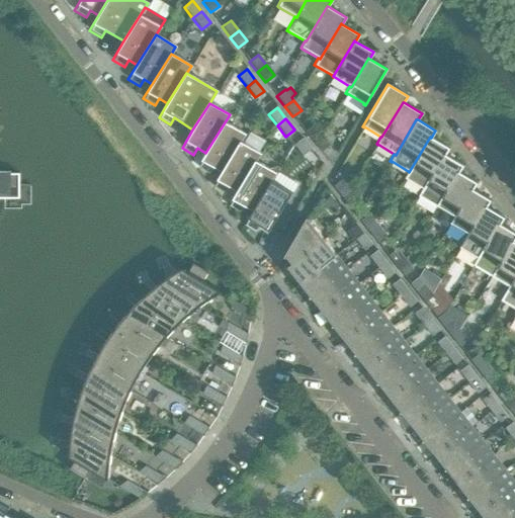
[(221,172),(239,141),(240,142),(245,134),(225,122),(205,153),(197,167),(208,174),(212,167),(221,172)]
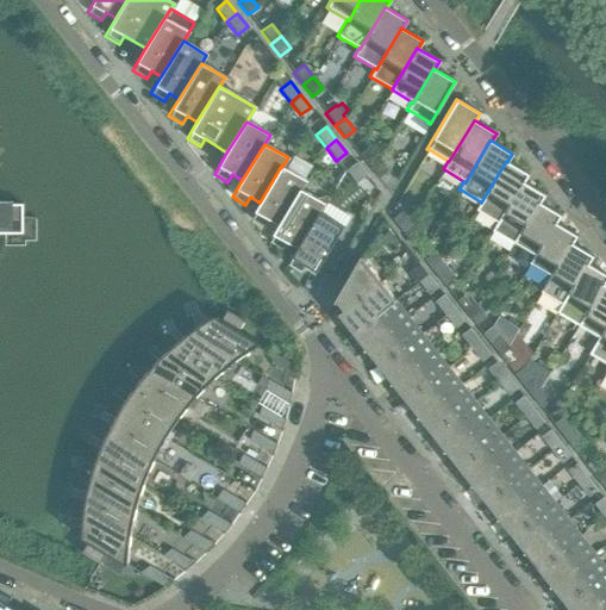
[(378,159),(368,147),(357,154),(367,166),(378,159)]
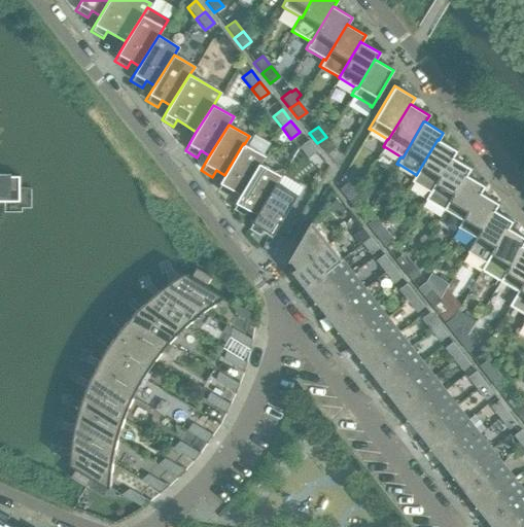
[(335,147),(326,137),(317,143),(325,154),(335,147)]
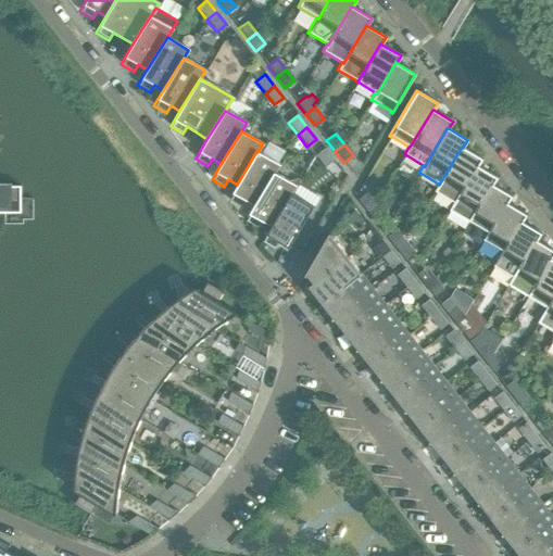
[(459,196),(477,165),(478,166),(482,159),(463,148),(462,147),(439,185),(456,194),(459,196)]
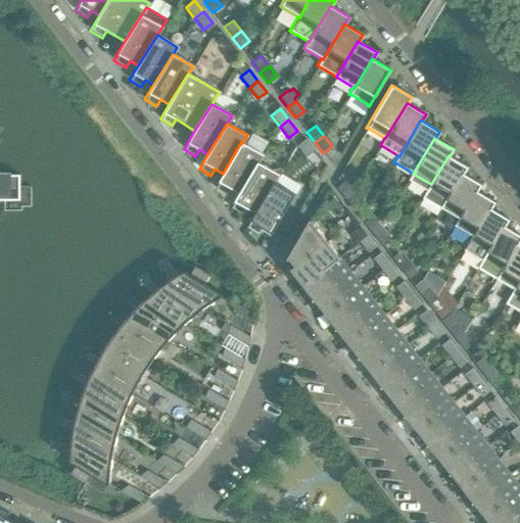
[(313,150),(304,139),(295,146),(304,157),(313,150)]
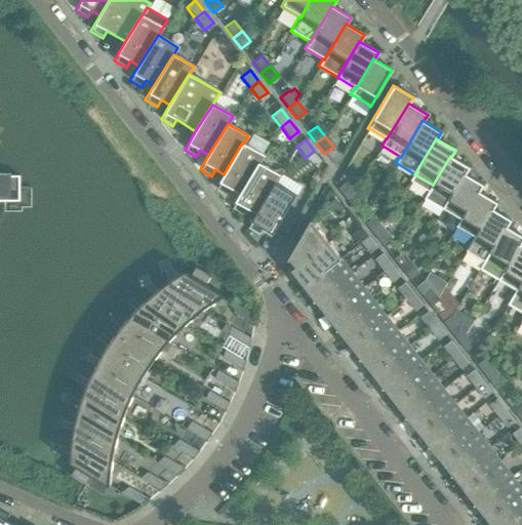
[(239,194),(258,163),(264,156),(243,144),(242,143),(224,174),(215,189),(227,196),(231,189),(239,194)]
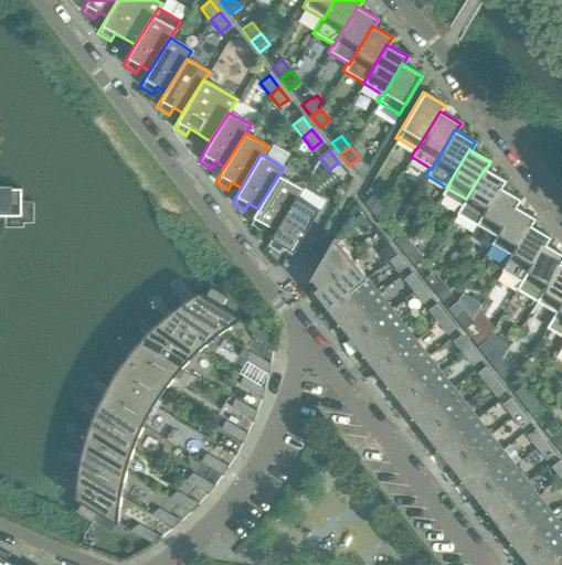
[(464,198),(459,205),(462,206),(479,217),(480,219),(499,187),(500,188),(505,180),(486,169),(485,168),(466,199),(464,198)]
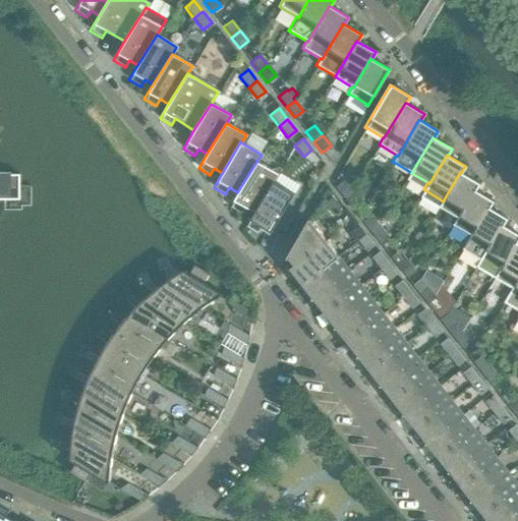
[(252,212),(272,181),(277,174),(256,162),(237,192),(229,207),(240,214),(244,207),(252,212)]
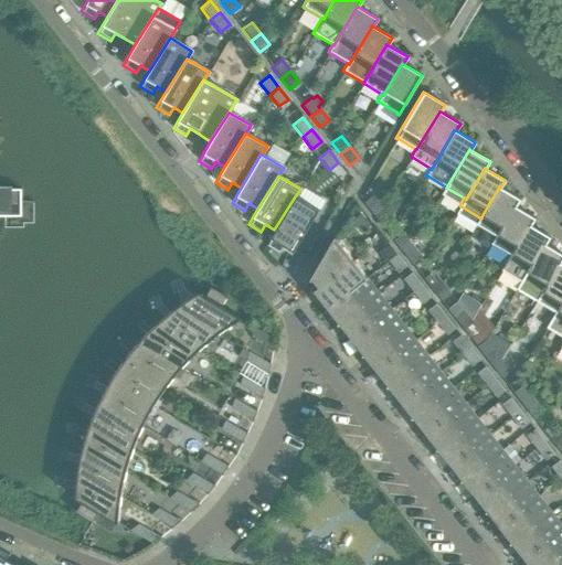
[(496,237),(513,205),(515,206),(520,199),(500,188),(499,187),(476,225),(496,237)]
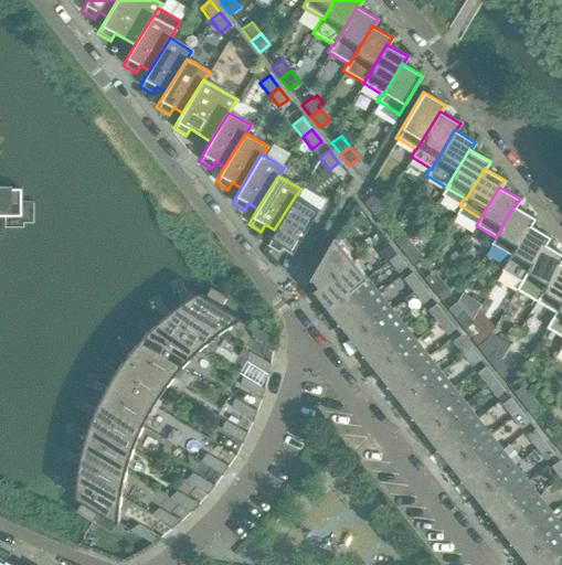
[(0,215),(19,216),(19,189),(0,189),(0,215)]
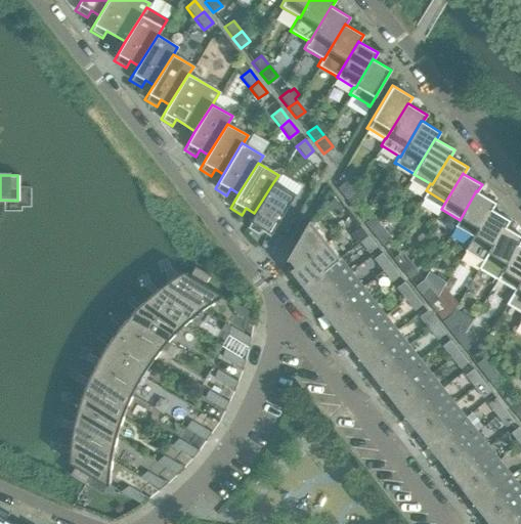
[(353,191),(345,181),(336,187),(344,199),(353,191)]
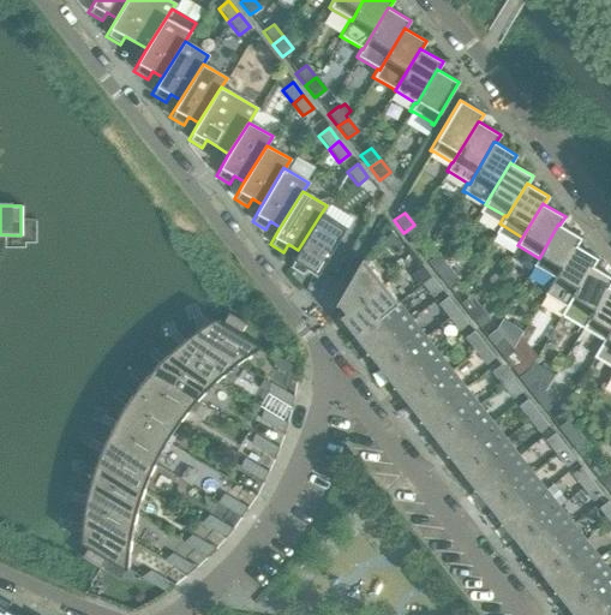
[(318,274),(345,228),(321,214),(298,250),(288,267),(303,276),(307,267),(318,274)]
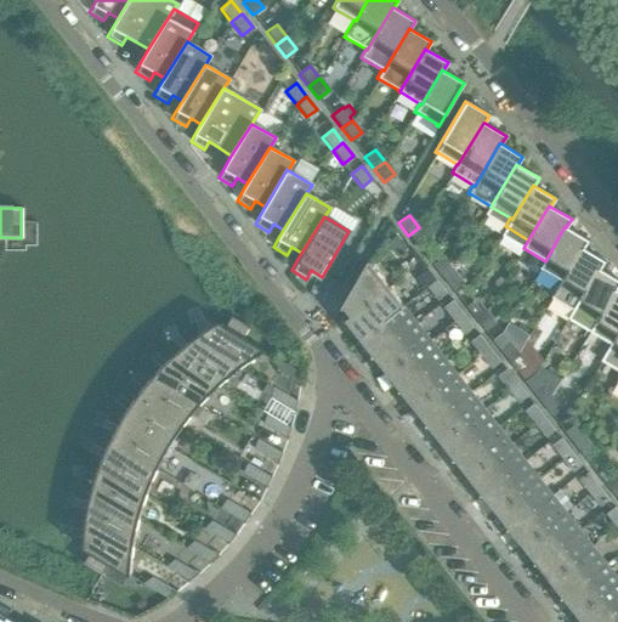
[(401,237),(389,224),(383,236),(391,246),(401,237)]
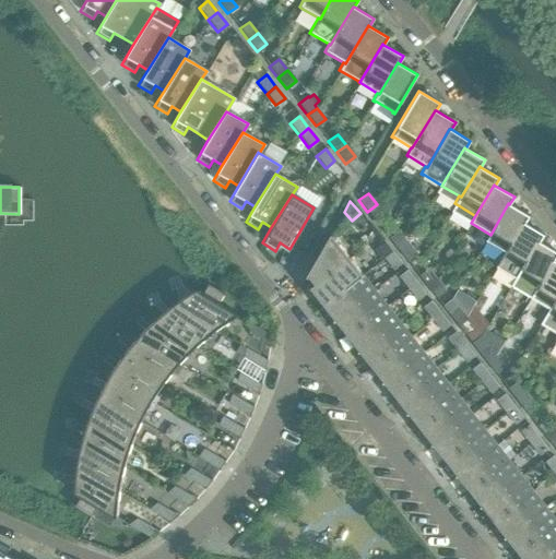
[(505,253),(523,222),(524,223),(529,215),(509,204),(508,203),(491,235),(484,241),(486,242),(486,241),(504,252),(505,253)]
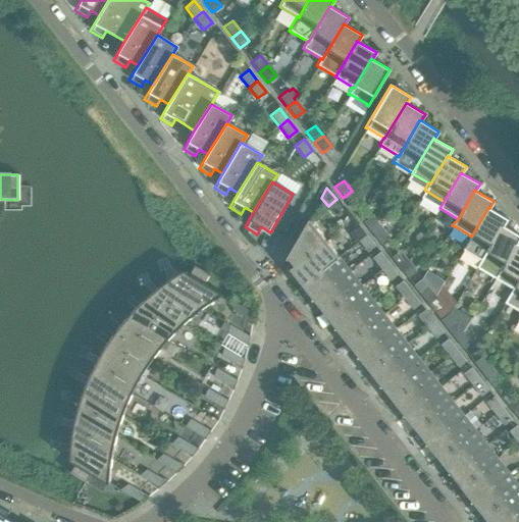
[(360,201),(352,191),(343,198),(351,208),(360,201)]
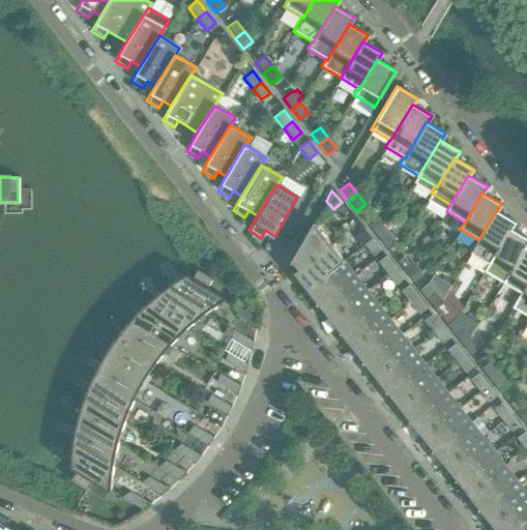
[(489,265),(509,229),(511,229),(516,223),(497,211),(496,210),(478,240),(477,239),(469,254),(470,255),(470,254),(487,264),(489,265)]
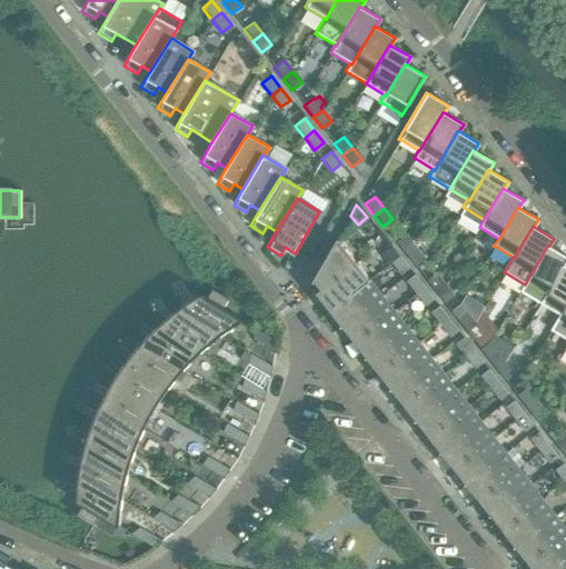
[(427,243),(432,235),(424,229),(418,238),(427,243)]
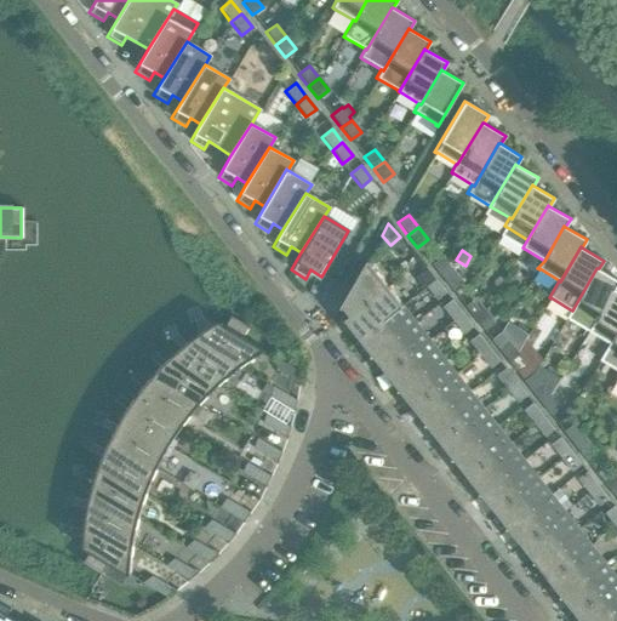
[(451,268),(441,256),(430,265),(440,277),(451,268)]
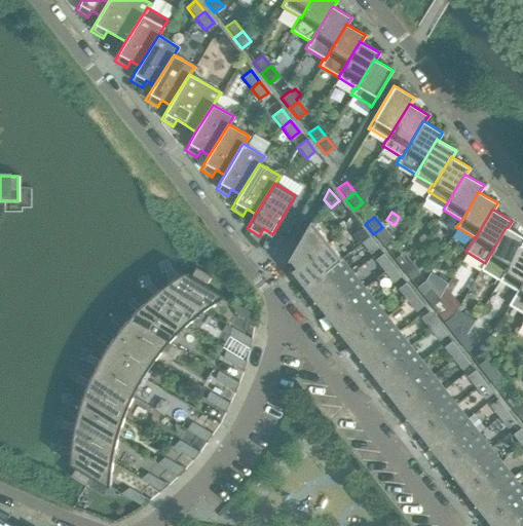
[(296,269),(328,243),(310,221),(287,261),(288,262),(289,261),(296,269)]
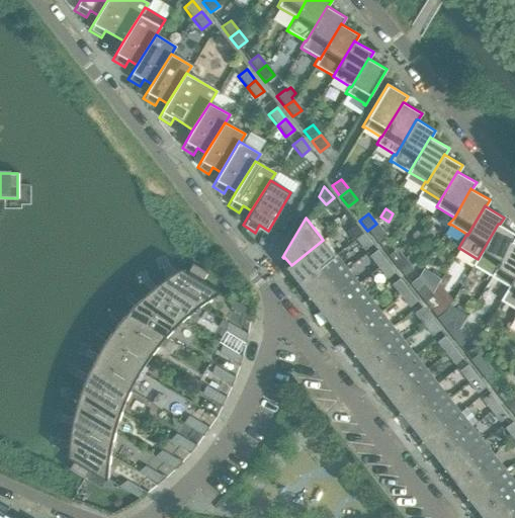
[(361,233),(355,224),(346,231),(353,240),(361,233)]
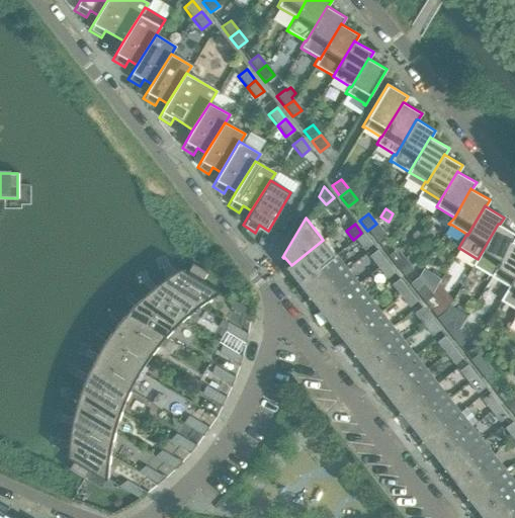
[(384,235),(376,224),(367,231),(375,241),(384,235)]
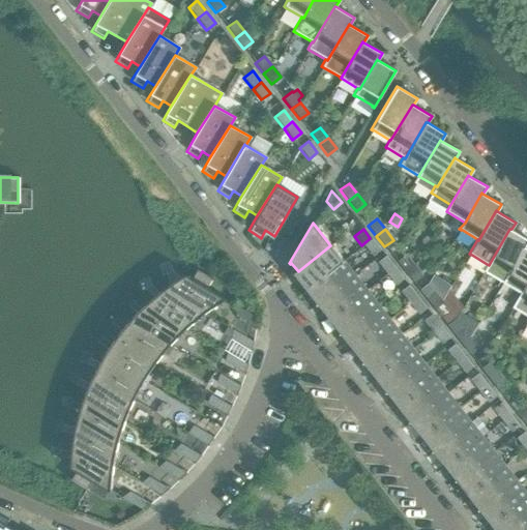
[(503,284),(503,283),(525,246),(526,242),(526,238),(511,229),(509,229),(489,265),(487,264),(482,271),(485,272),(501,283),(503,284)]
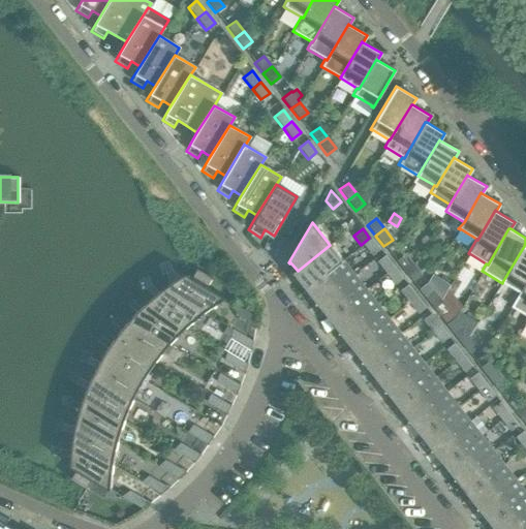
[(378,249),(369,238),(361,245),(370,256),(378,249)]
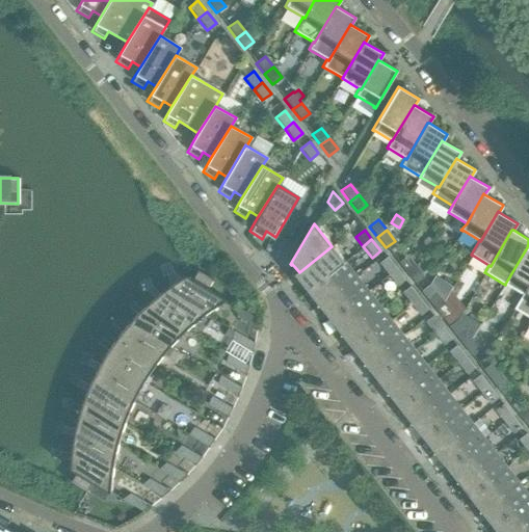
[(307,290),(343,262),(332,246),(299,272),(305,278),(299,282),(307,290)]
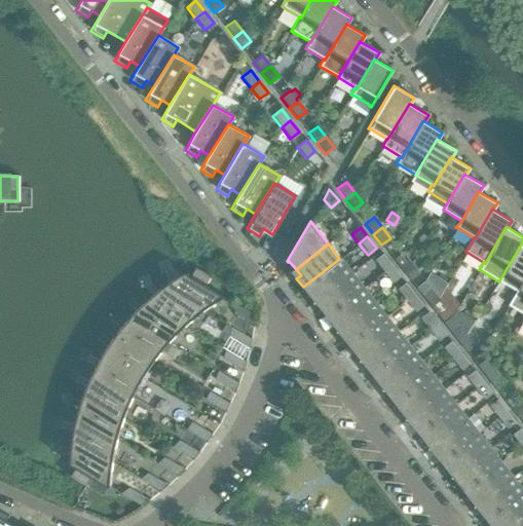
[(517,291),(522,279),(522,246),(521,245),(499,280),(516,291),(517,291)]
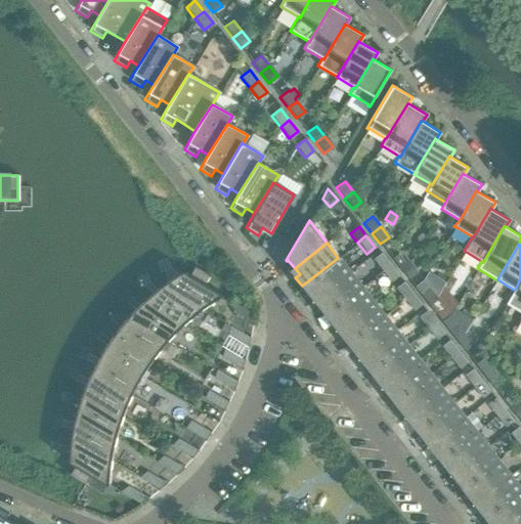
[(408,262),(400,251),(391,258),(399,268),(408,262)]
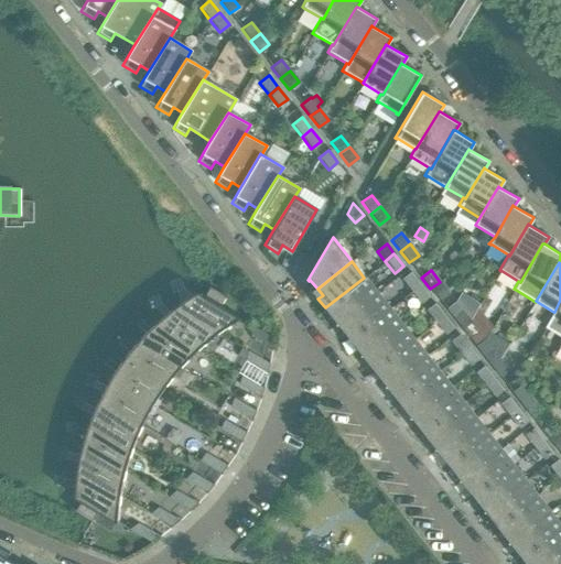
[(418,284),(409,272),(400,279),(410,291),(418,284)]
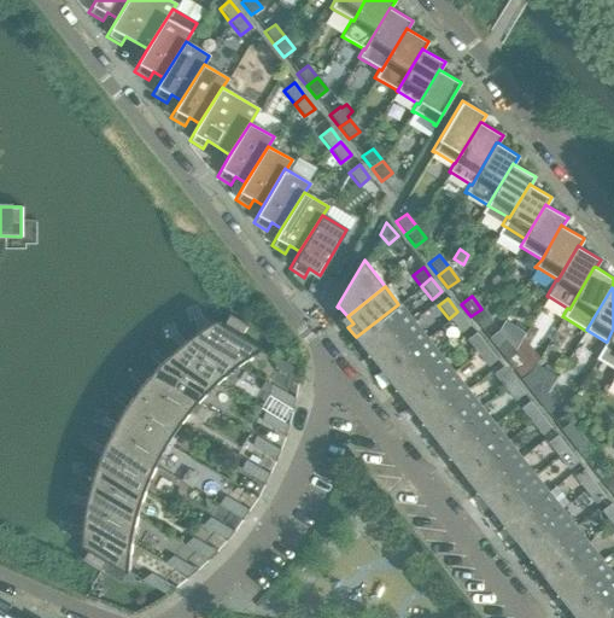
[(373,351),(411,321),(398,304),(356,337),(363,347),(367,344),(373,351)]
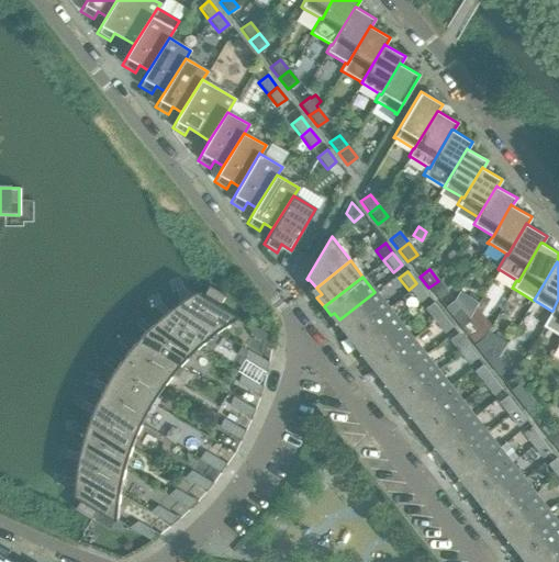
[(447,292),(438,281),(428,288),(437,300),(447,292)]
